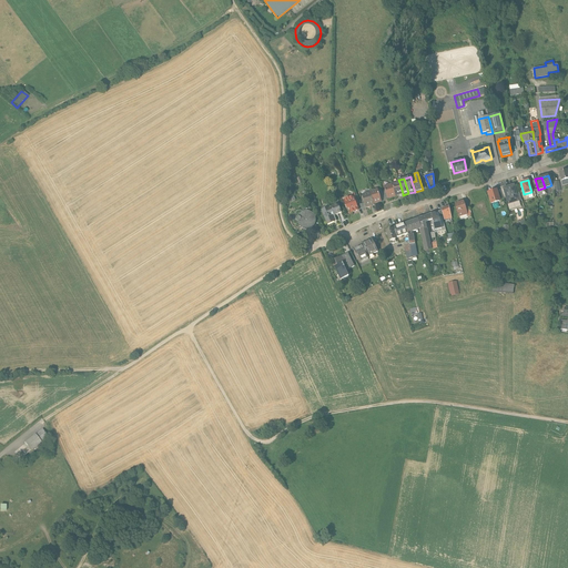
[(403,193),(399,182),(392,184),(395,196),(396,198),(398,196),(398,195),(403,193)]
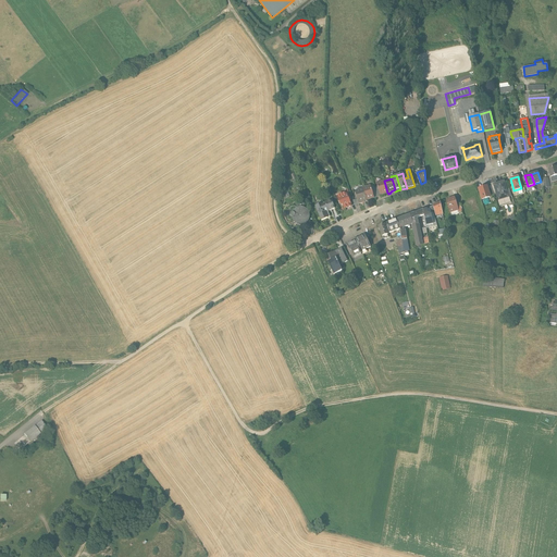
[(384,181),(376,183),(378,186),(381,196),(385,194),(384,194),(387,193),(384,181)]
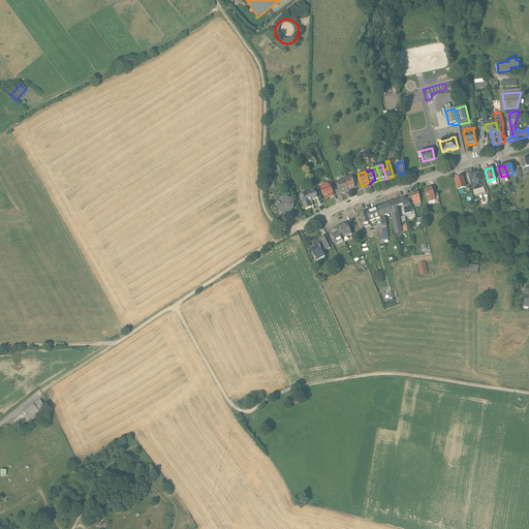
[(478,172),(468,175),(473,189),(483,186),(478,172)]
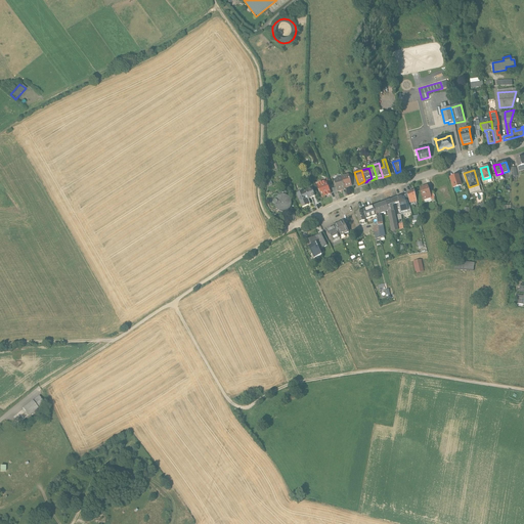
[(349,175),(342,177),(342,178),(345,188),(352,186),(349,175)]
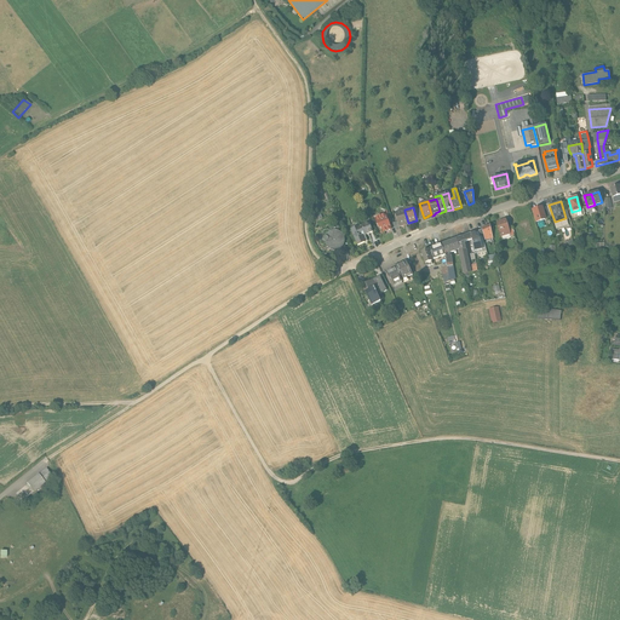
[(545,218),(541,207),(533,210),(537,222),(545,218)]
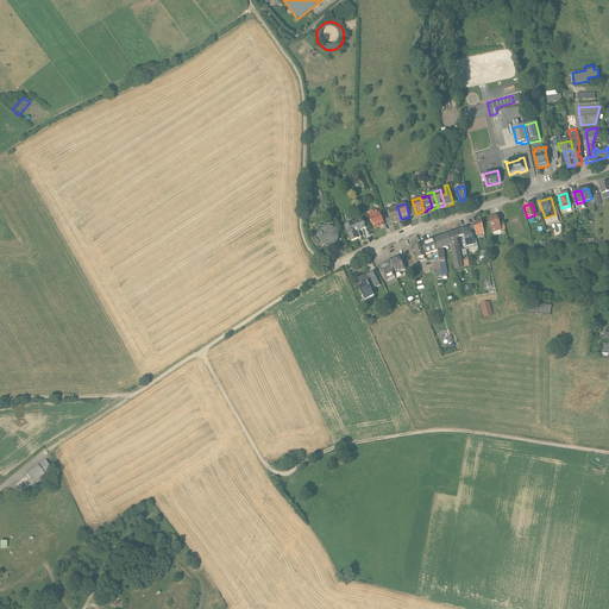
[(397,207),(388,209),(390,218),(393,223),(397,221),(397,220),(401,219),(397,207)]
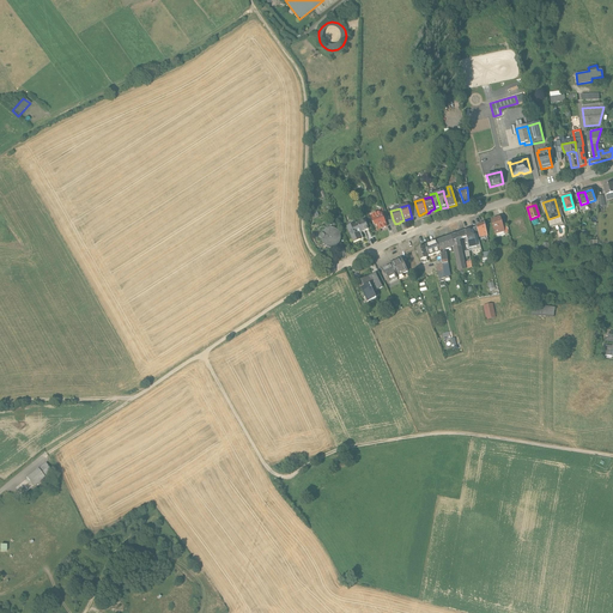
[(381,213),(371,217),(374,223),(372,224),(374,224),(375,226),(377,225),(378,230),(387,226),(384,219),(381,213)]
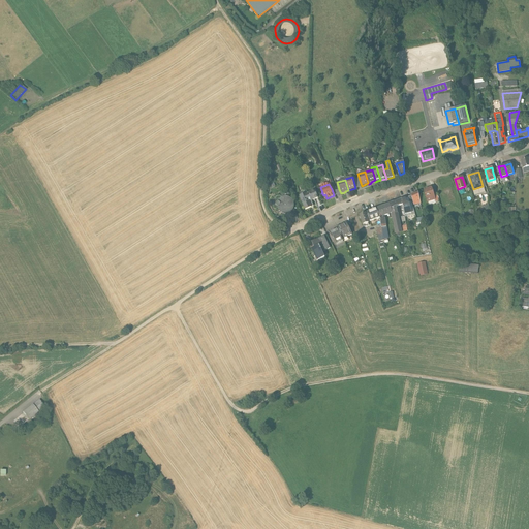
[(279,192),(282,197),(283,197),(286,196),(287,197),(288,193),(286,188),(279,192)]
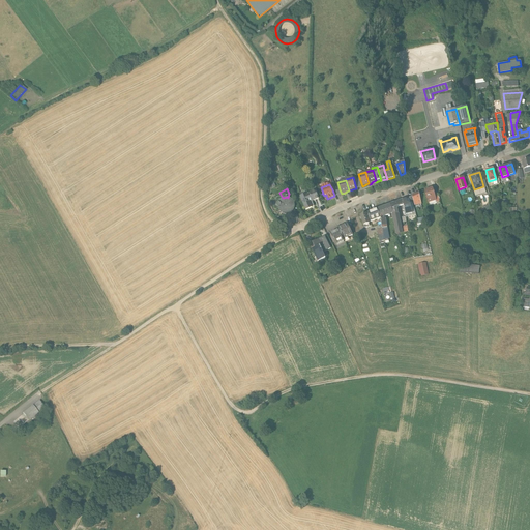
[(432,188),(429,189),(425,190),(429,202),(436,200),(435,195),(433,188),(432,188)]
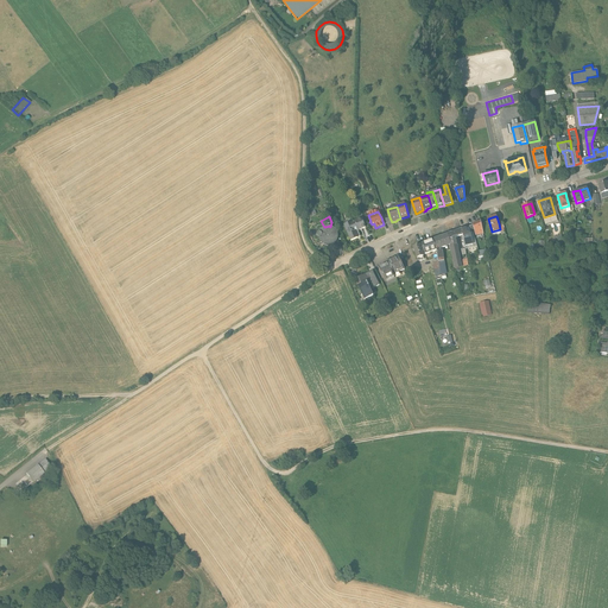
[(361,217),(344,225),(350,239),(358,236),(354,230),(363,226),(361,217)]
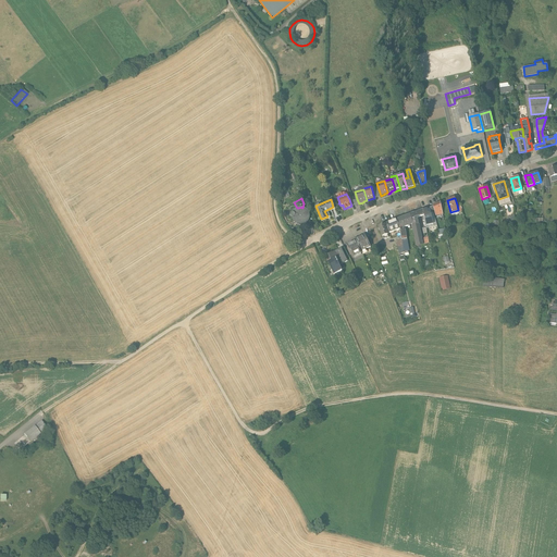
[(296,209),(294,211),(293,211),(292,212),(291,212),(291,213),(291,214),(291,215),(292,217),(293,217),(295,220),(297,222),(299,223),(302,223),(306,221),(308,219),(309,215),(308,213),(307,210),(305,208),(302,208),(301,207),(298,208),(297,208),(296,209)]
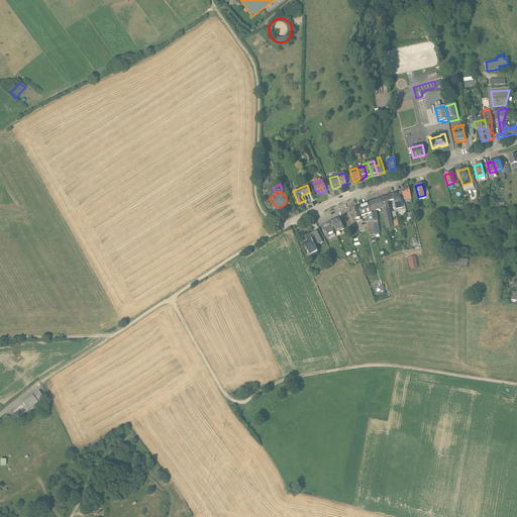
[(393,194),(381,199),(382,204),(383,209),(388,208),(387,202),(394,199),(393,194)]
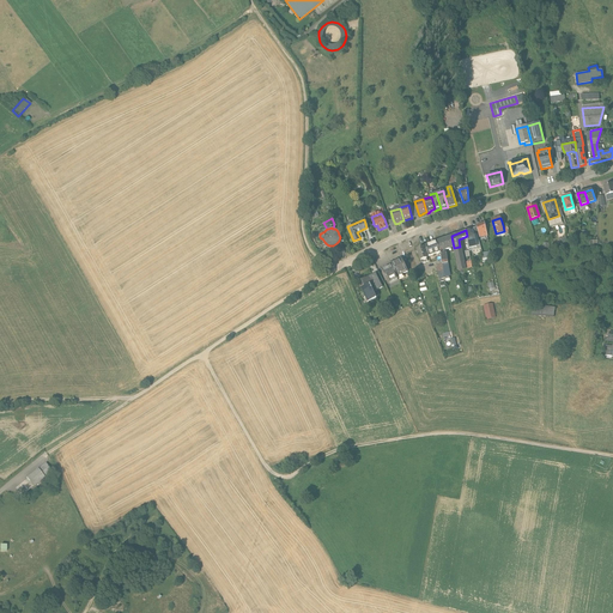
[(469,230),(466,230),(467,236),(469,248),(477,246),(474,237),(471,235),(469,230)]
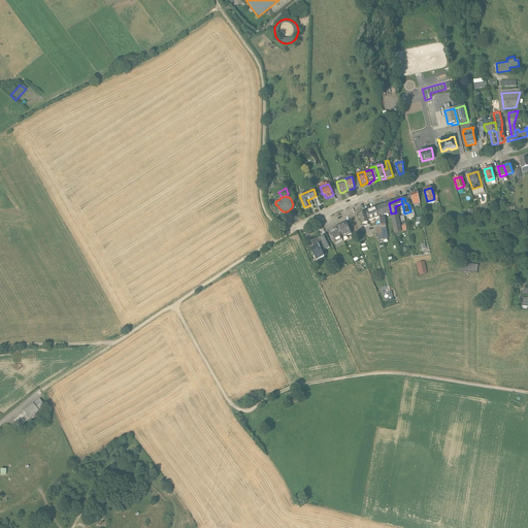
[(384,218),(383,218),(383,216),(389,213),(387,209),(390,208),(389,203),(376,207),(378,217),(380,224),(382,233),(384,233),(387,242),(389,242),(388,235),(384,218)]
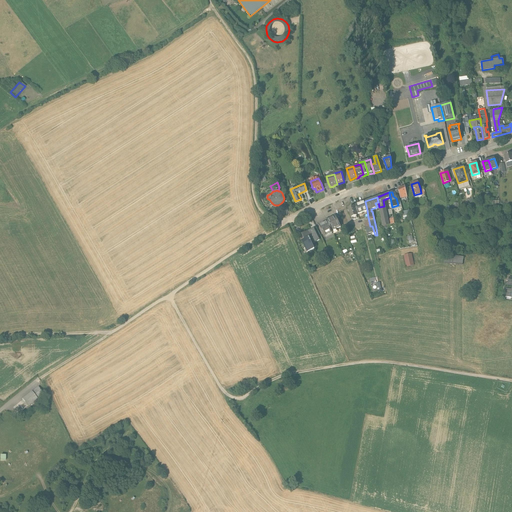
[(365,201),(355,205),(357,213),(367,210),(365,201)]
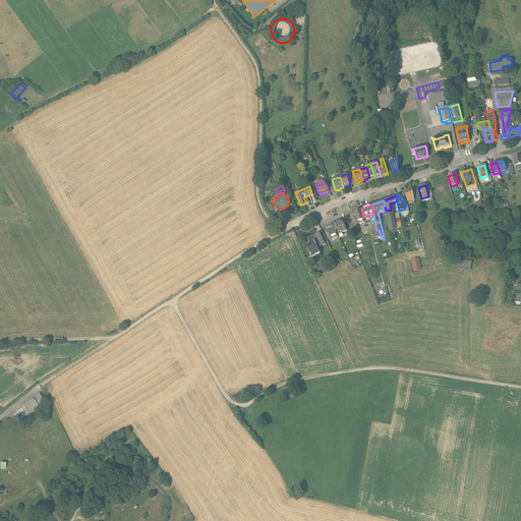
[(362,219),(359,210),(354,211),(358,220),(362,219)]
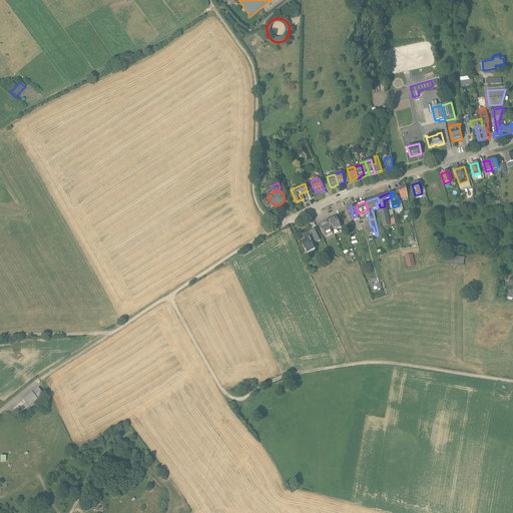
[(390,225),(385,206),(380,207),(384,226),(390,225)]
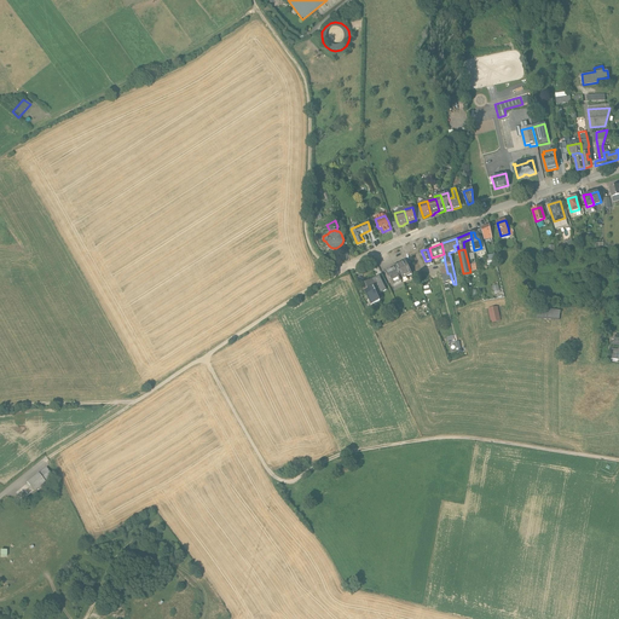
[(405,261),(395,266),(401,278),(411,273),(405,261)]
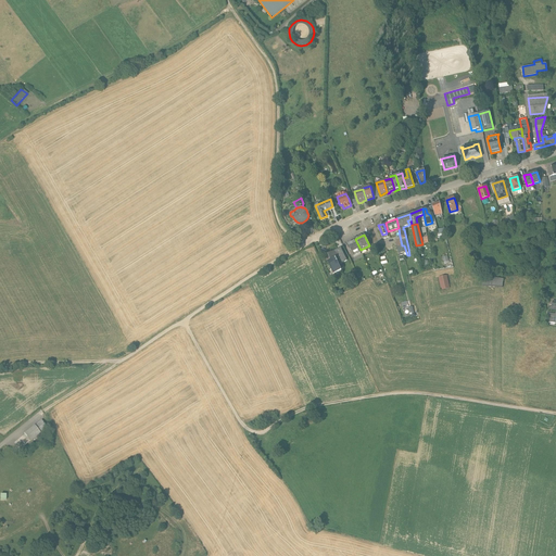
[(355,239),(345,243),(352,256),(362,252),(361,250),(355,239)]
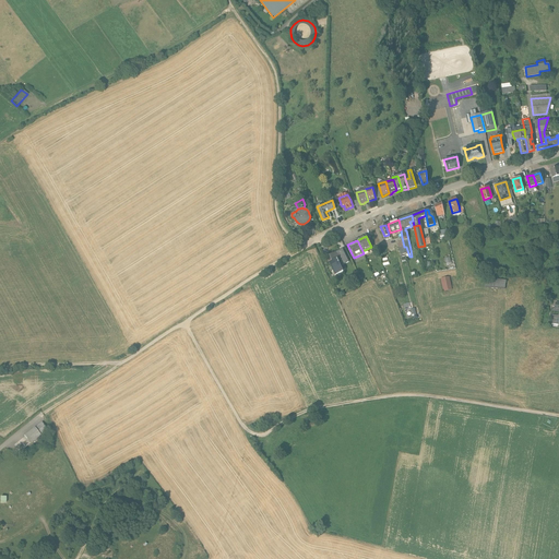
[(342,249),(329,256),(330,258),(332,262),(330,263),(331,264),(331,266),(333,271),(334,271),(336,275),(343,272),(341,266),(348,262),(346,258),(342,249)]
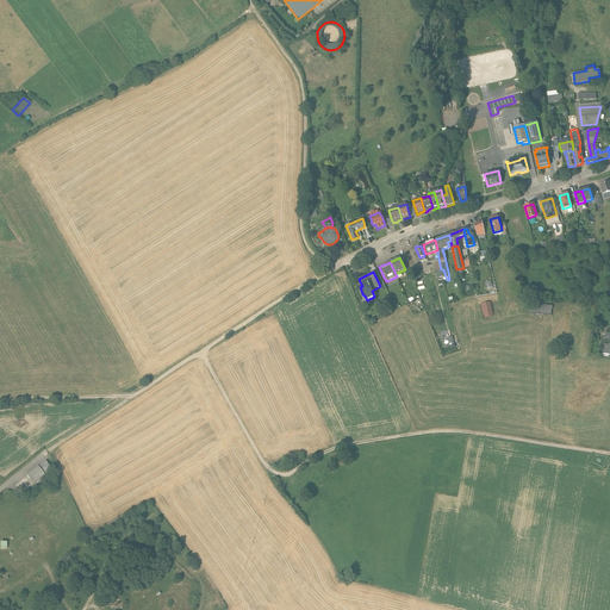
[(480,303),(483,317),(492,316),(491,302),(480,303)]
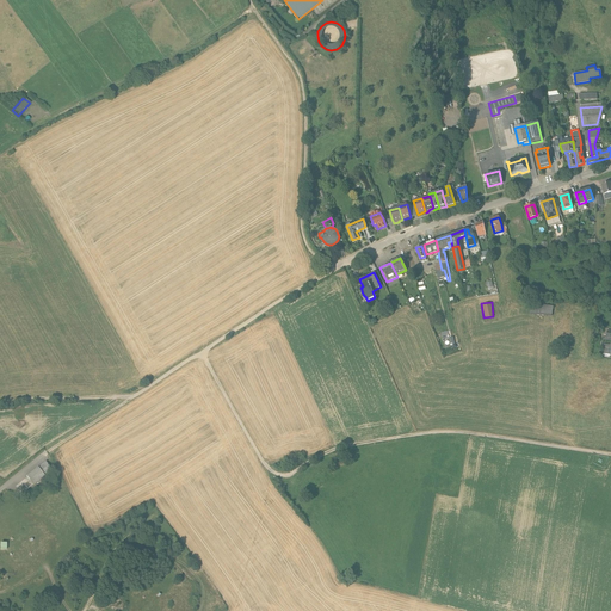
[(47,462),(28,477),(32,485),(35,483),(37,482),(38,483),(45,479),(43,476),(53,469),(47,462)]
